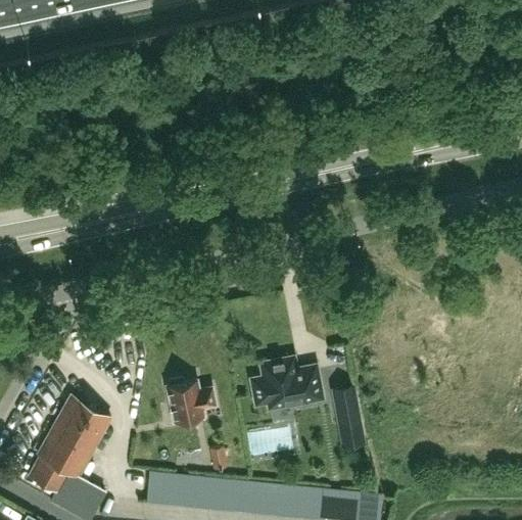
[(267,406),(268,412),(291,408),(290,404),(323,398),(317,366),(296,370),(294,358),(286,360),(286,359),(262,364),(266,381),(253,383),(254,387),(255,395),(257,403),(257,404),(258,407),(267,406)]
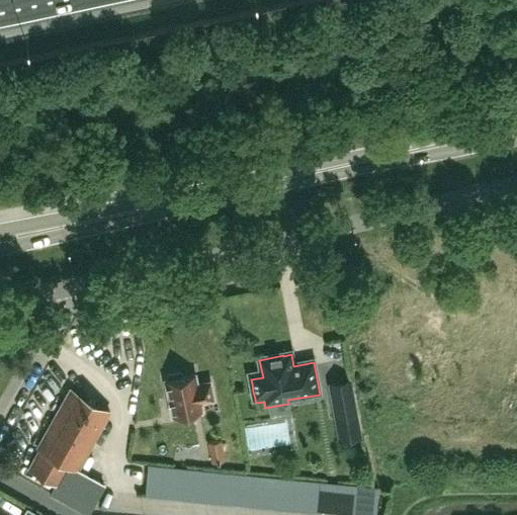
[(108,367),(111,380),(136,375),(133,363),(108,367)]
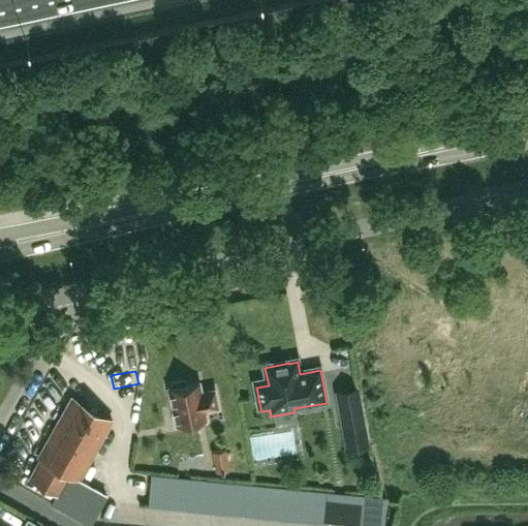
[(219,409),(215,393),(202,395),(199,384),(197,385),(186,388),(185,384),(173,387),(173,390),(169,391),(177,428),(208,423),(206,412),(219,409)]
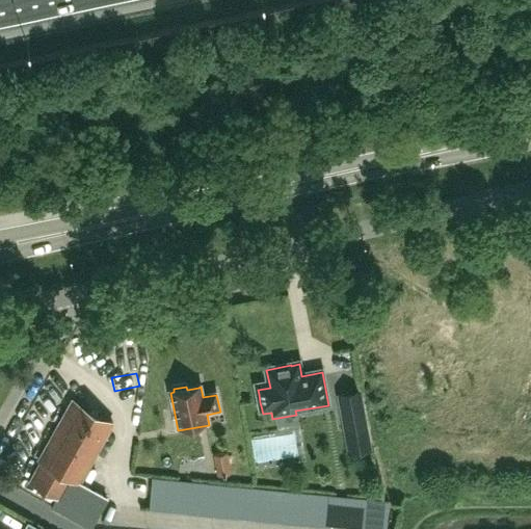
[(362,391),(337,396),(344,435),(369,430),(362,391)]
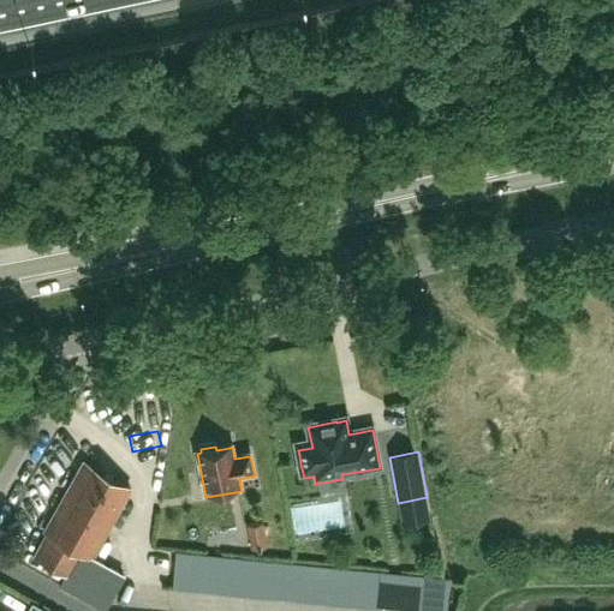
[(93,559),(131,490),(84,463),(45,534),(48,535),(36,558),(67,575),(60,588),(100,610),(106,610),(124,577),(93,559)]
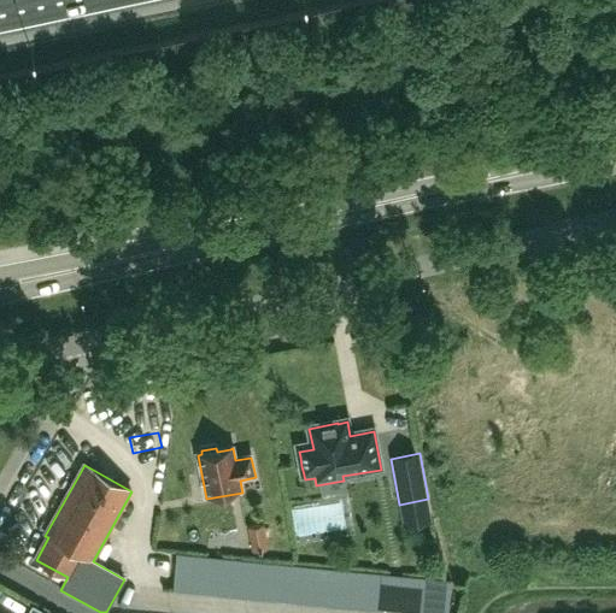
[(268,549),(263,525),(248,529),(253,552),(268,549)]
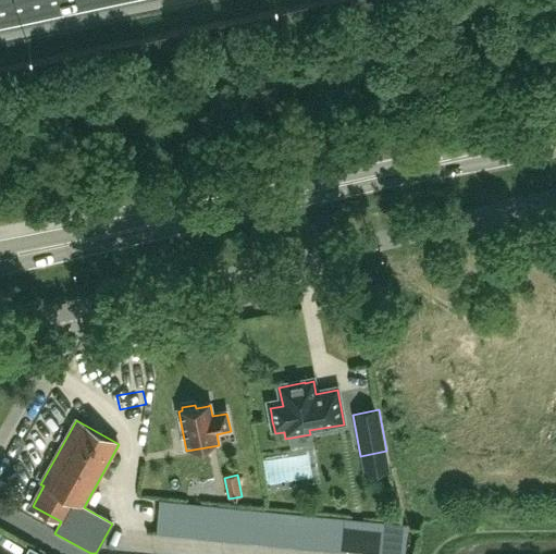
[(189,538),(193,506),(160,502),(157,534),(189,538)]
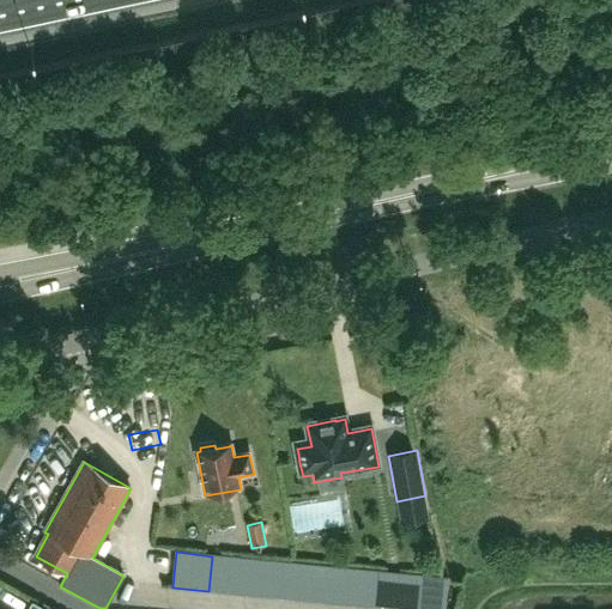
[(230,558),(212,556),(208,591),(228,594),(230,558)]
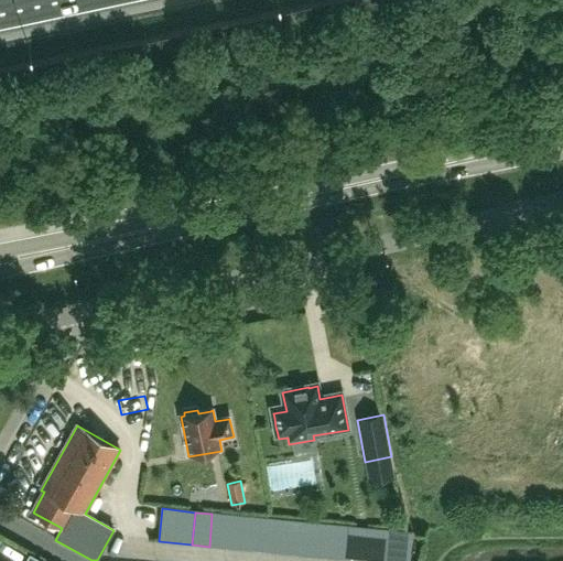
[(229,516),(212,514),(209,547),(226,548),(229,516)]
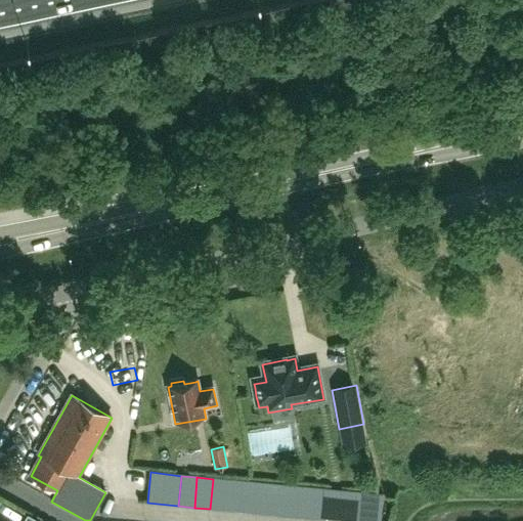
[(228,480),(213,479),(210,509),(225,511),(228,480)]
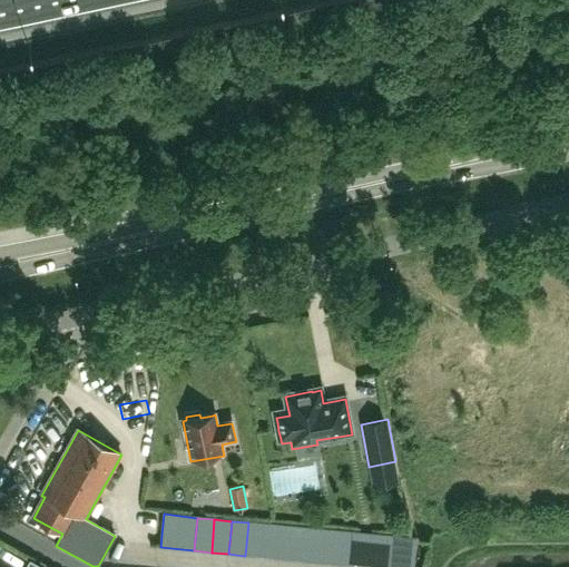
[(265,525),(248,522),(245,556),(262,557),(265,525)]
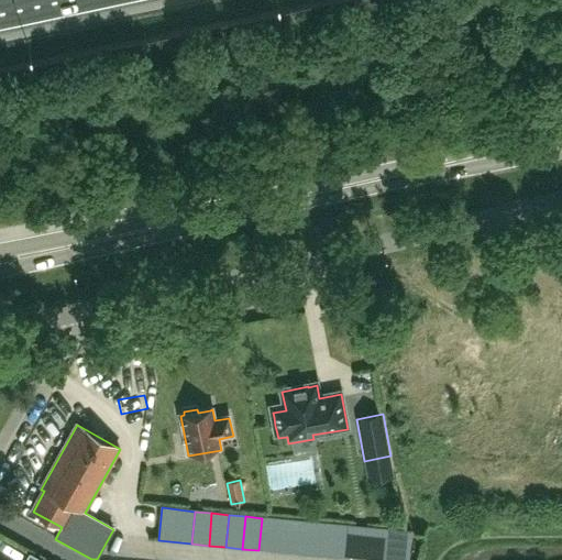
[(128,519),(129,529),(155,527),(154,517),(128,519)]
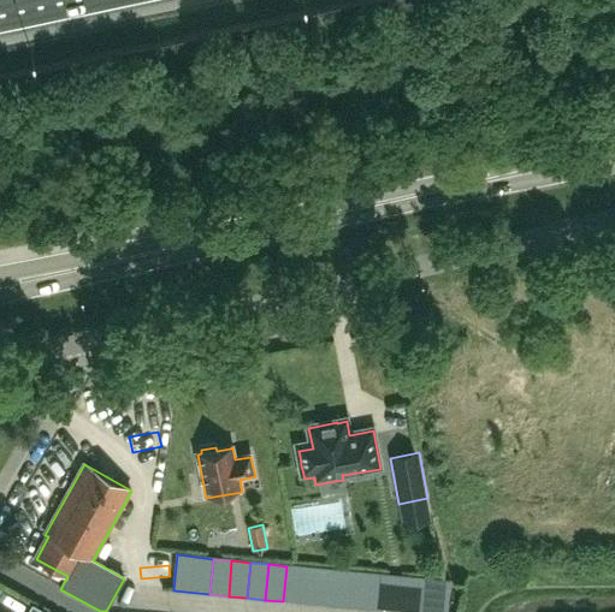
[(305,568),(287,566),(283,601),(301,604),(305,568)]
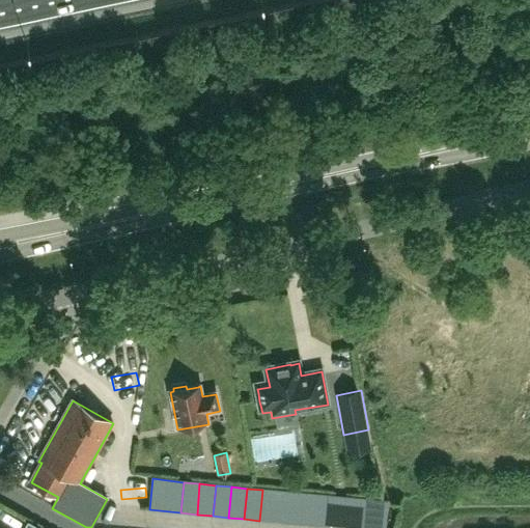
[(278,492),(262,490),(259,521),(275,522),(278,492)]
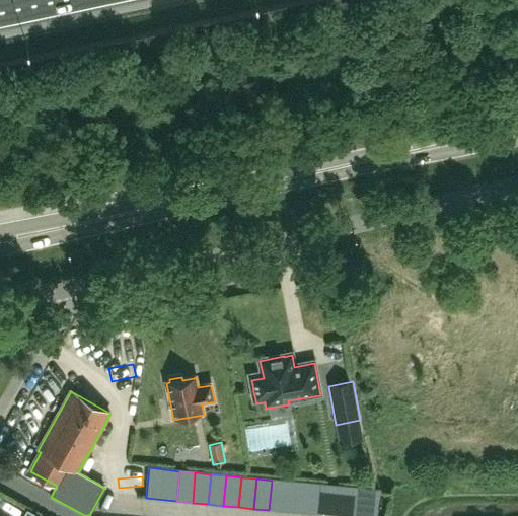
[(288,482),(272,481),(269,510),(285,512),(288,482)]
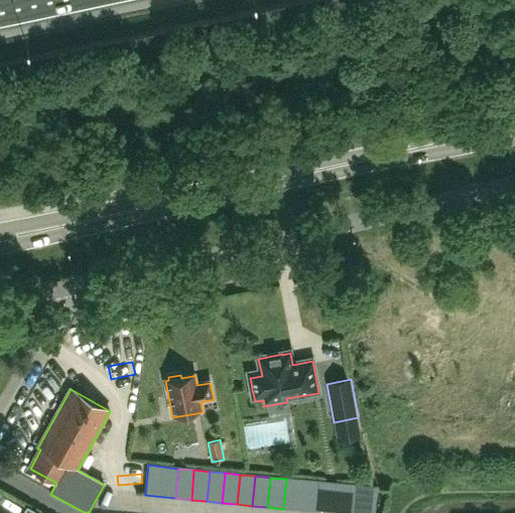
[(301,481),(286,479),(283,509),(298,510),(301,481)]
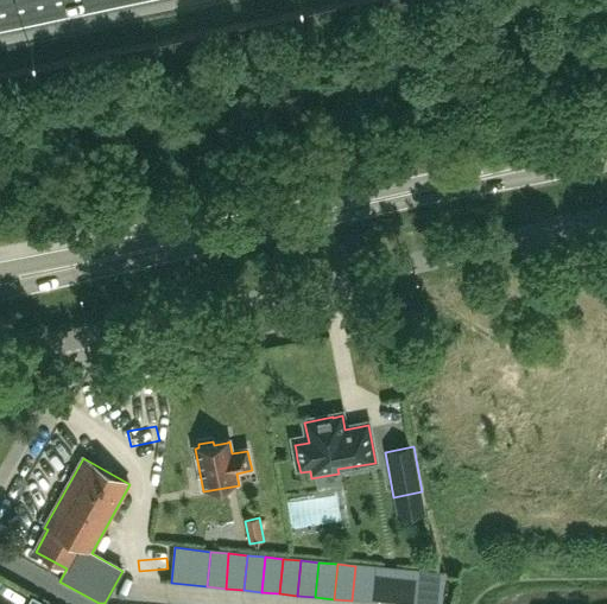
[(373,567),(355,566),(352,601),(370,603),(373,567)]
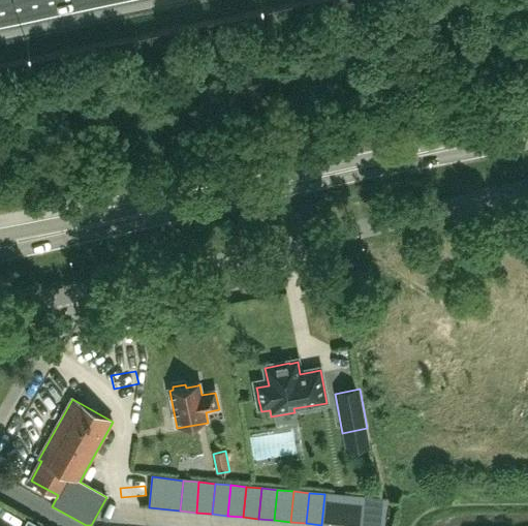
[(340,496),(324,494),(321,525),(337,525),(340,496)]
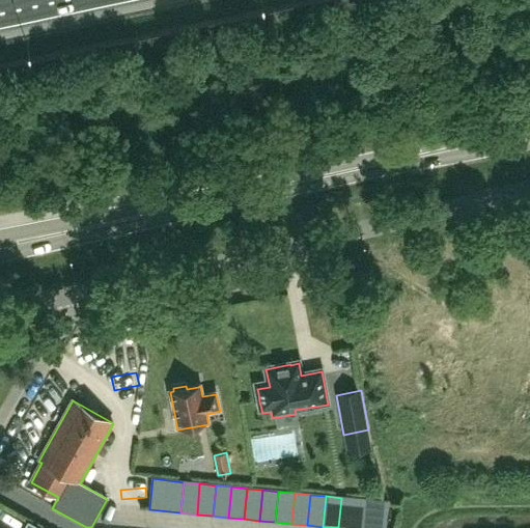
[(357,499),(341,498),(338,527),(354,527),(357,499)]
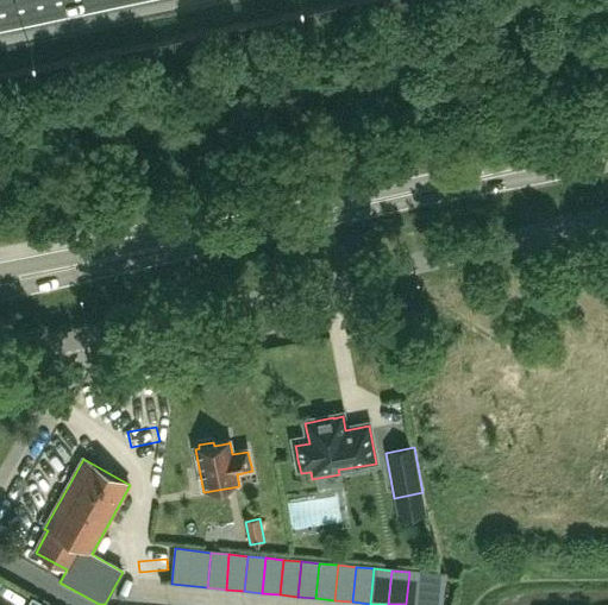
[(424,604),(427,574),(409,572),(406,604),(424,604)]
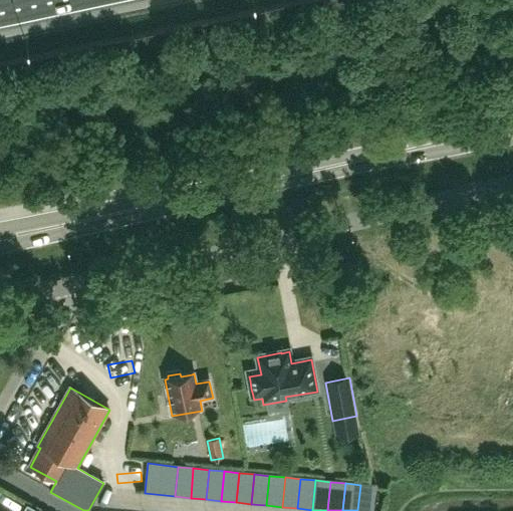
[(372,510),(376,486),(360,485),(357,510),(372,510)]
